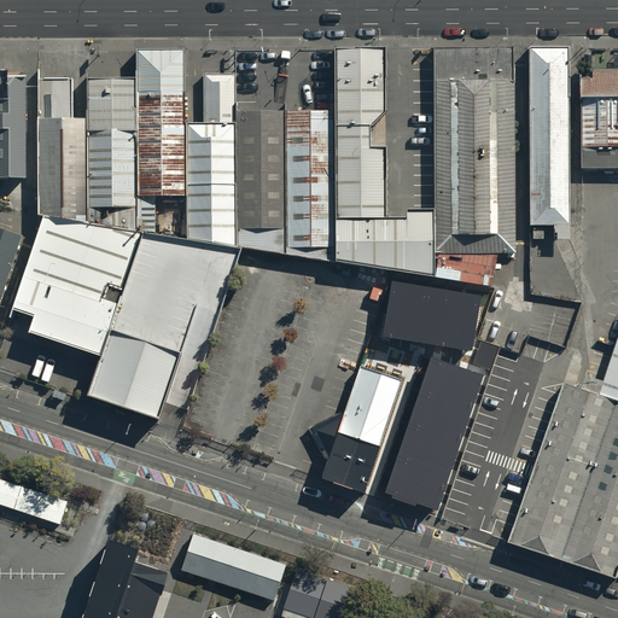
[(572,222),(570,47),(531,47),(532,222),(572,222)]
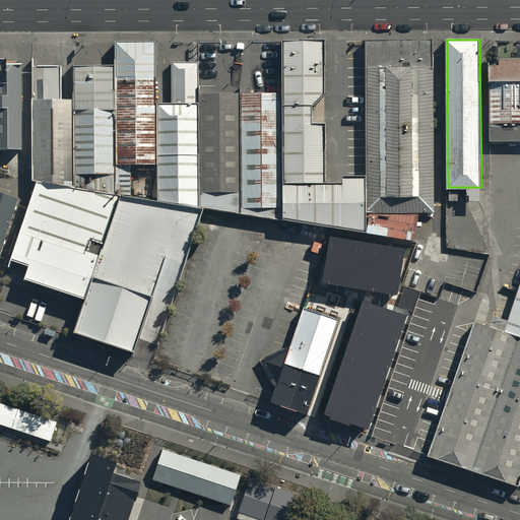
[(156,104),(156,41),(116,41),(116,65),(117,164),(157,164),(156,104)]
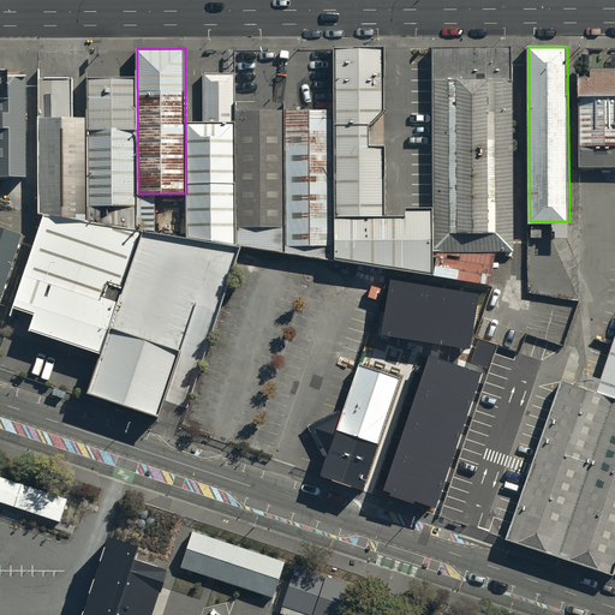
[(334,111),(335,219),(389,218),(388,145),(371,145),(371,126),(387,109),(387,54),(387,48),(333,49),(334,111)]
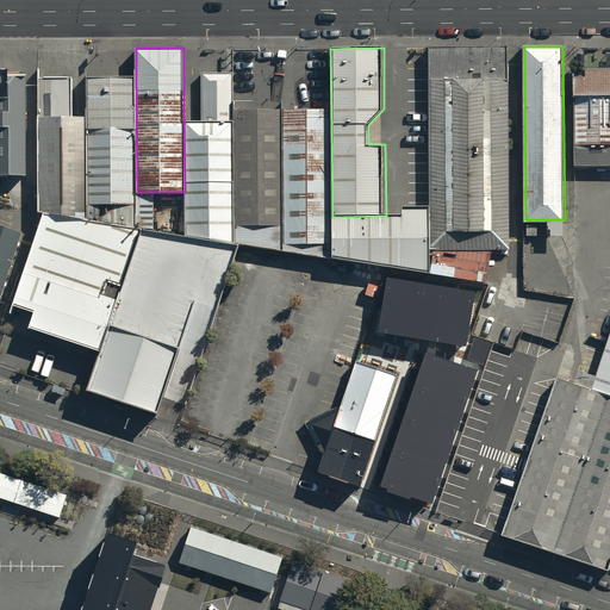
[(430,87),(505,86),(505,51),(459,51),(453,51),(429,53),(430,87)]
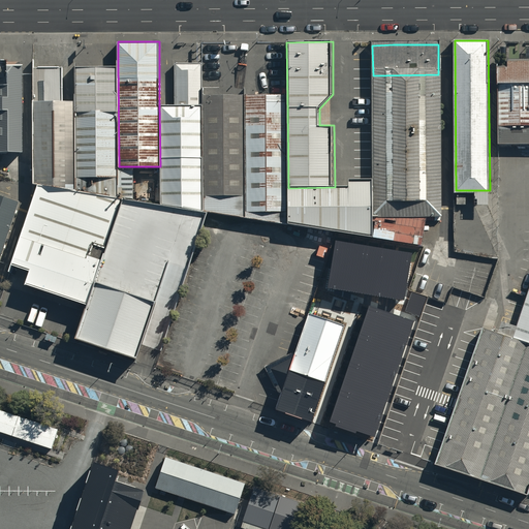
[(0,153),(24,153),(22,64),(5,65),(5,59),(0,59),(0,153)]
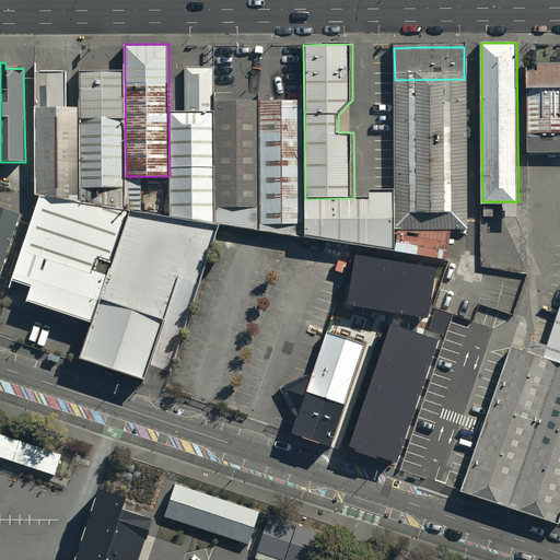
[(559,152),(559,66),(538,66),(538,73),(527,73),(527,153),(559,152)]
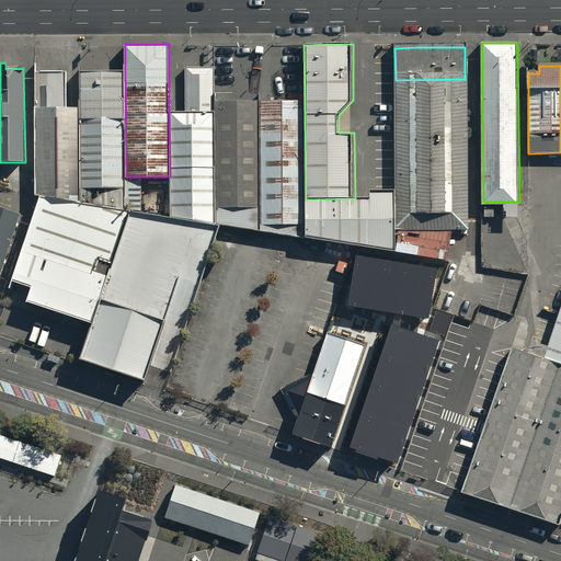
[(172,218),(215,224),(215,101),(214,67),(186,67),(186,112),(169,112),(170,176),(172,218)]
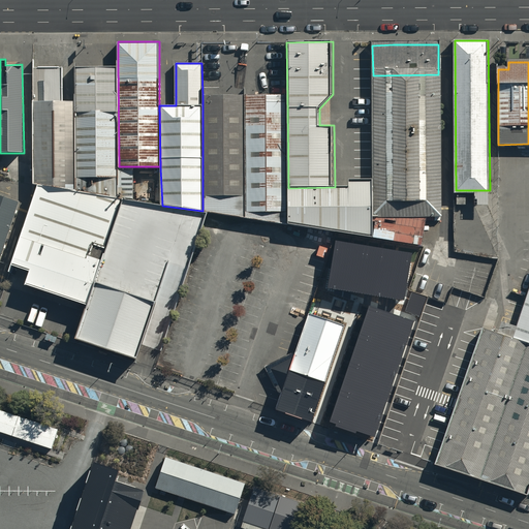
[(119,166),(118,66),(75,67),(75,100),(75,192),(118,198),(119,166)]
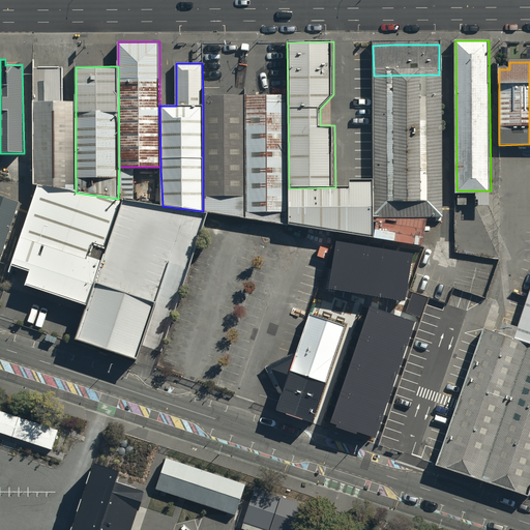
[(76,193),(76,100),(63,100),(63,67),(35,68),(35,153),(34,183),(39,185),(76,193)]
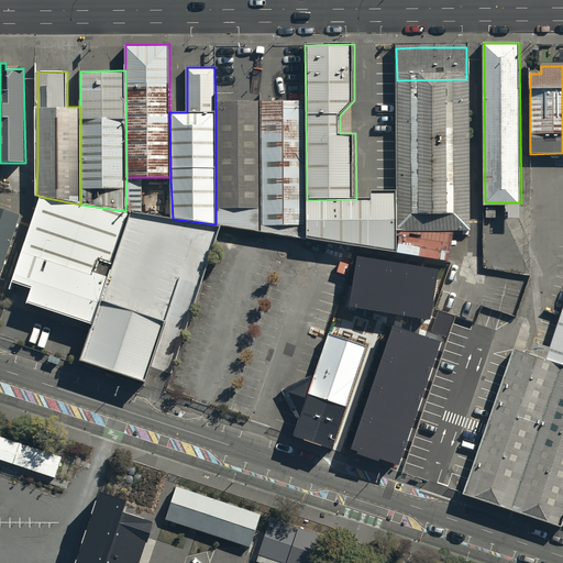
[(397,230),(471,229),(466,79),(423,80),(418,80),(397,80),(397,190),(397,230)]
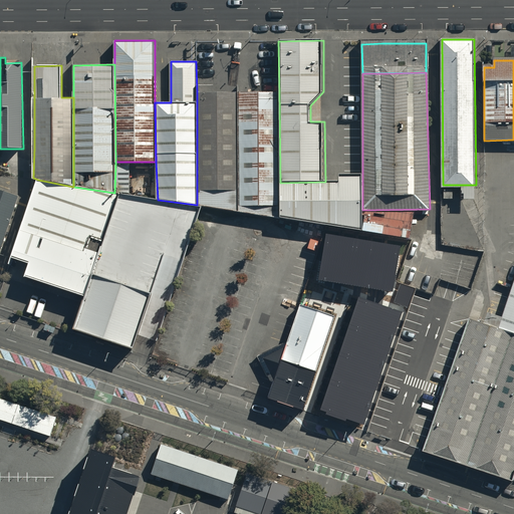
[(239,211),(239,92),(197,92),(197,205),(203,206),(239,211)]
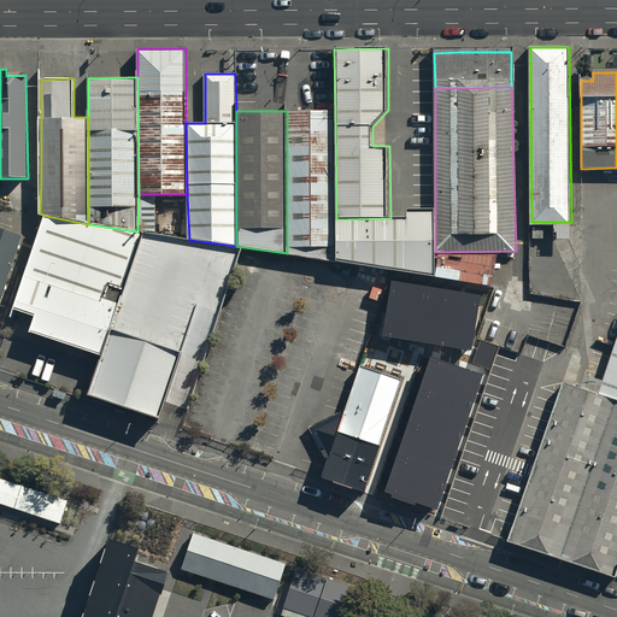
[(336,219),(335,111),(287,111),(287,253),(338,260),(336,219)]
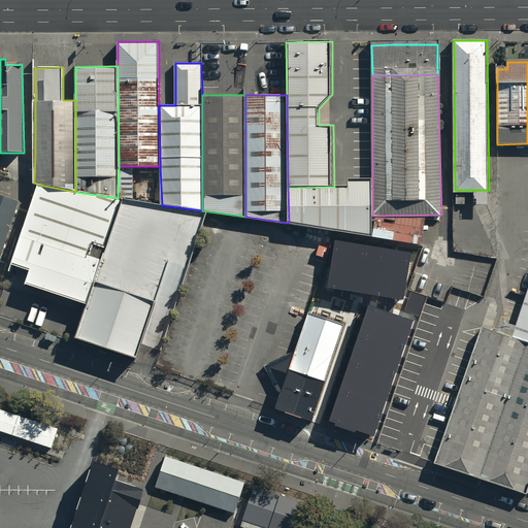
[(372,216),(372,178),(350,179),(350,187),(334,187),(288,188),(289,223),(335,230),(373,237),(373,227),(372,216)]
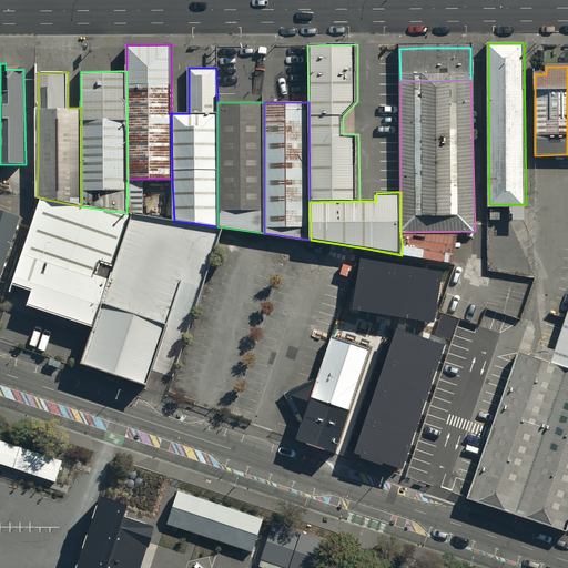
[(81,206),(42,199),(34,223),(13,285),(32,290),(28,306),(94,327),(132,214),(127,213),(81,206)]
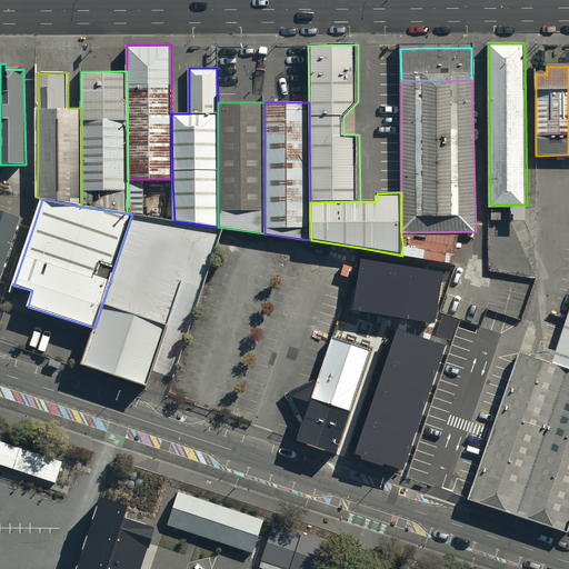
[(21,218),(0,210),(0,281),(21,218)]
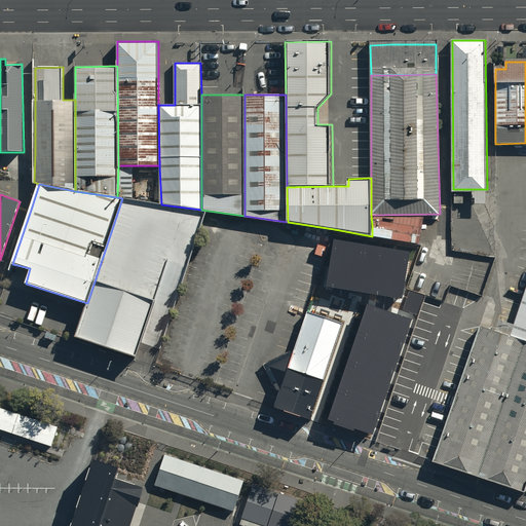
[(161,204),(122,198),(87,303),(75,340),(134,362),(139,346),(158,352),(208,211),(201,210),(161,204)]
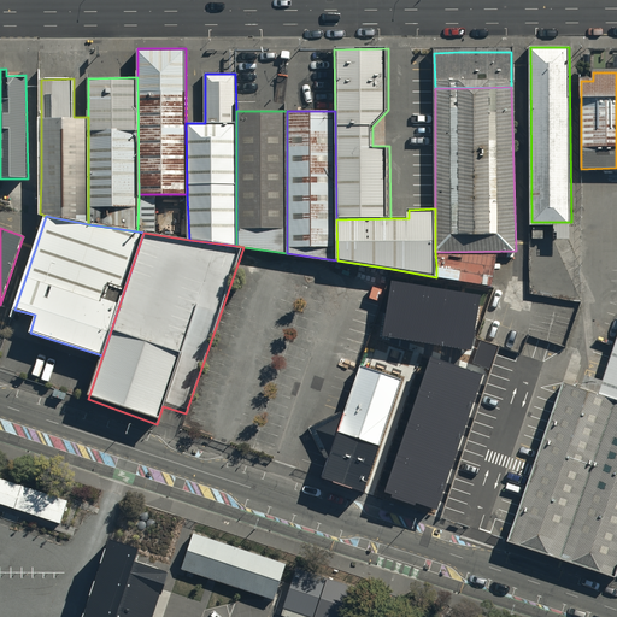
[(481,294),(392,281),(382,336),(471,351),(481,294)]
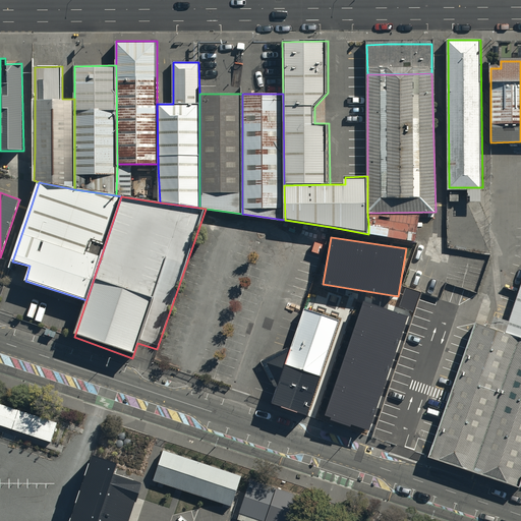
[(520,283),(506,331),(520,335),(520,283)]
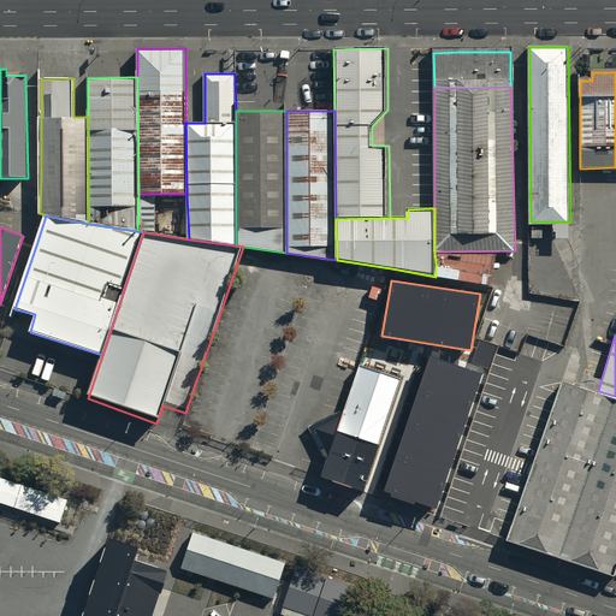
[(480,341),(472,362),(489,368),(497,347),(480,341)]
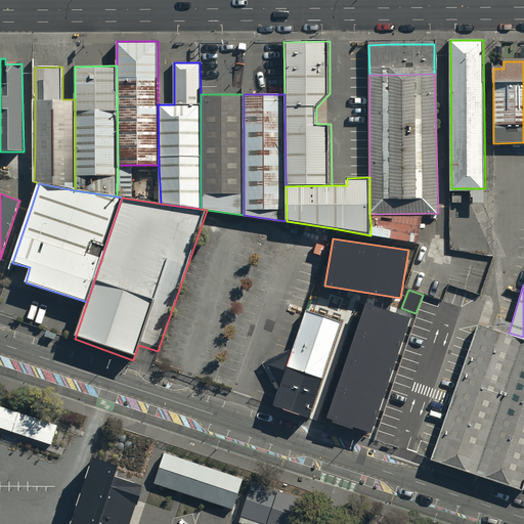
[(410,318),(365,303),(325,418),(370,433),(410,318)]
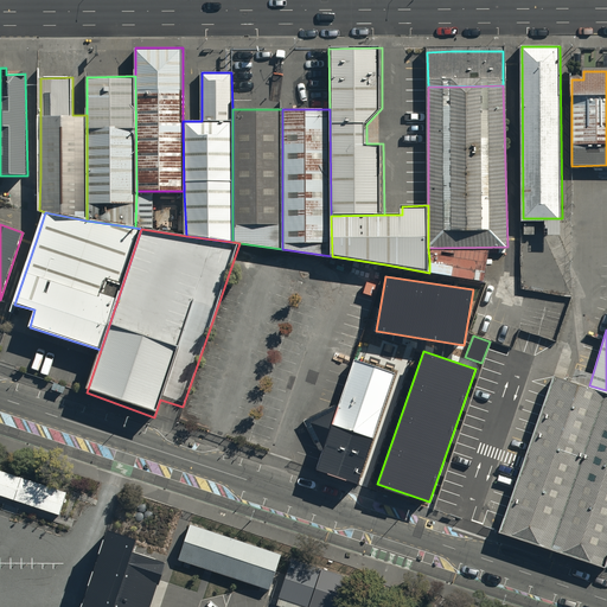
[(353,358),(315,468),(359,483),(397,372),(353,358)]
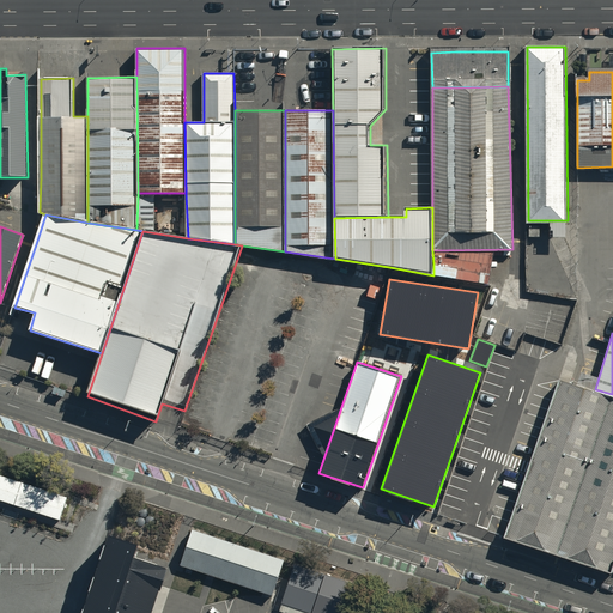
[(558,376),(508,534),(611,568),(612,558),(612,394),(595,389),(558,376)]
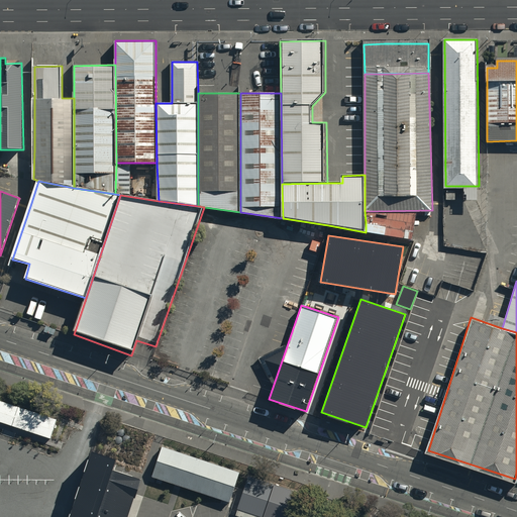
[(0,421),(50,438),(57,420),(0,401),(0,421)]
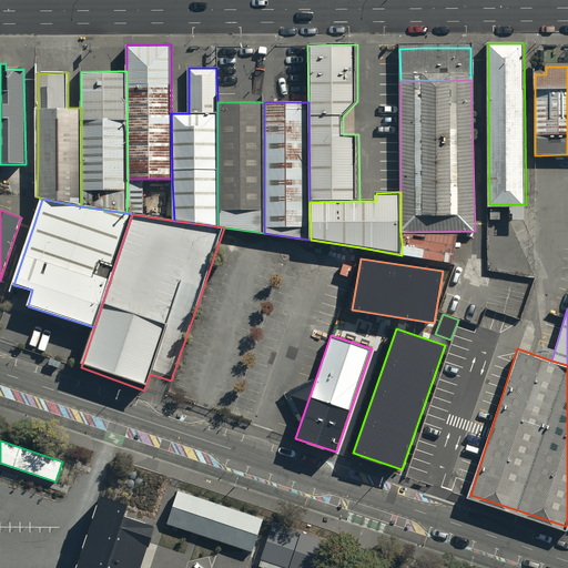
[(263,519),(178,490),(168,524),(191,531),(195,534),(199,535),(243,549),(252,553),(257,535),(263,519)]
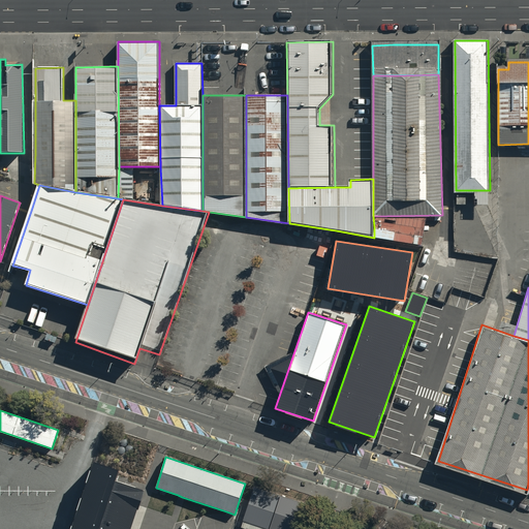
[(132,528),(141,505),(145,492),(116,483),(118,478),(120,471),(95,463),(72,528),(132,528)]
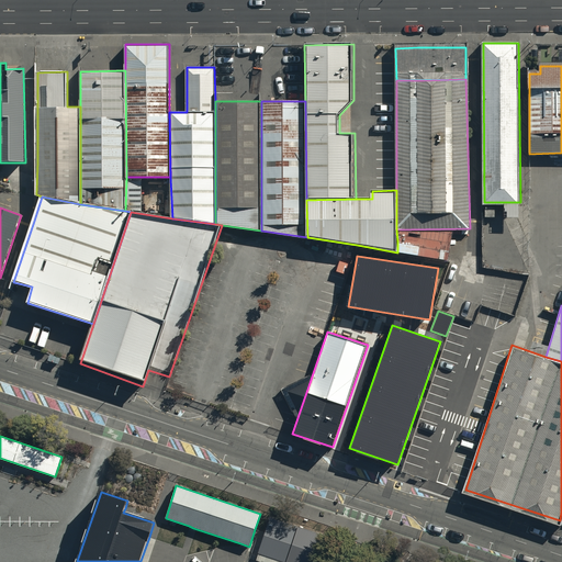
[(315,561),(324,536),(270,518),(265,532),(256,561),(259,561),(315,561)]
